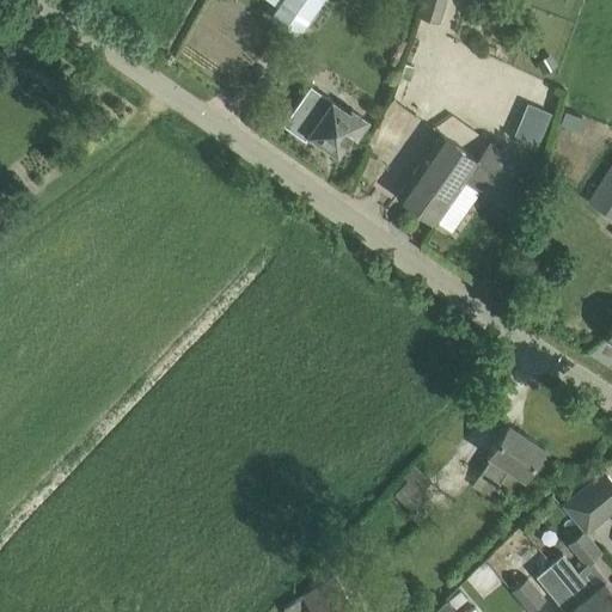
[(320,0),(281,0),(271,14),(298,34),(320,0)]
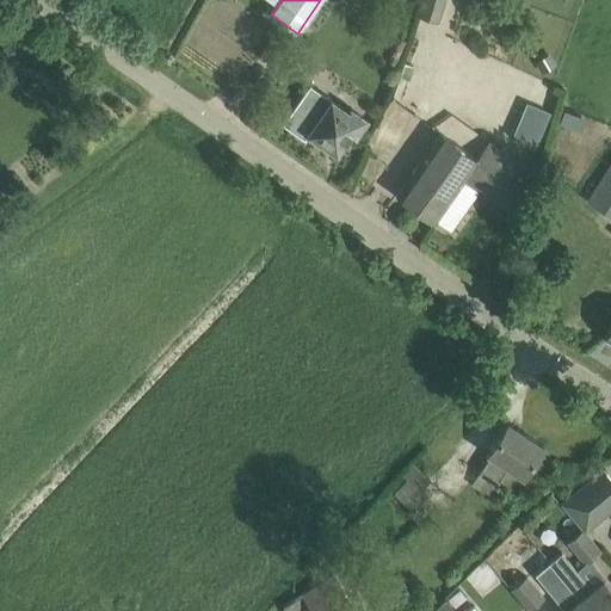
[(439,23),(444,0),(420,0),(417,16),(439,23)]
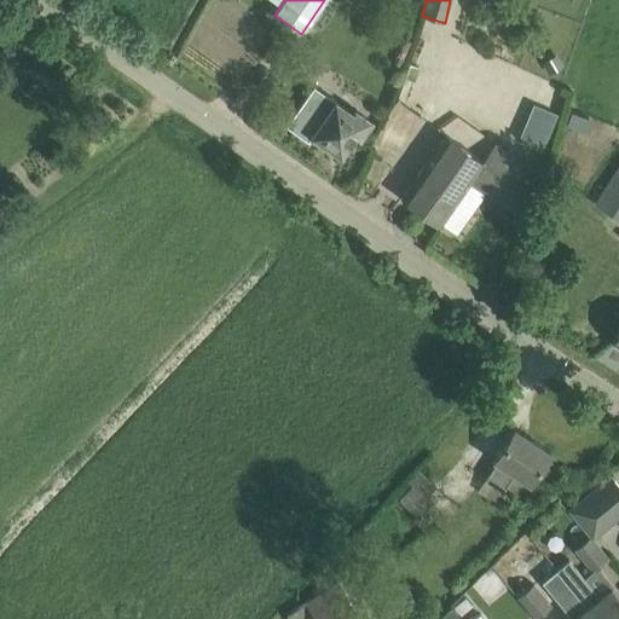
[(556,53),(541,62),(547,74),(562,65),(556,53)]
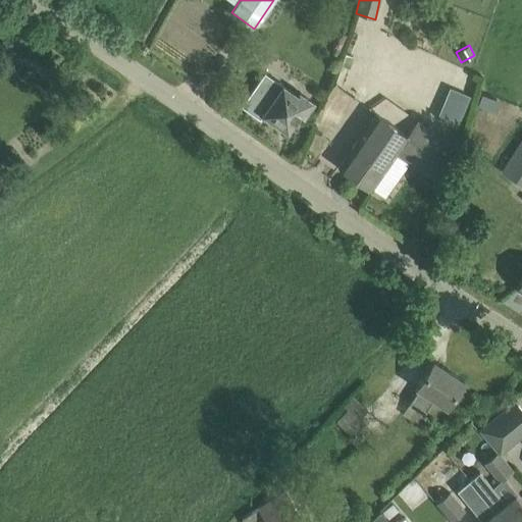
[(354,56),(345,52),(341,65),(350,68),(354,56)]
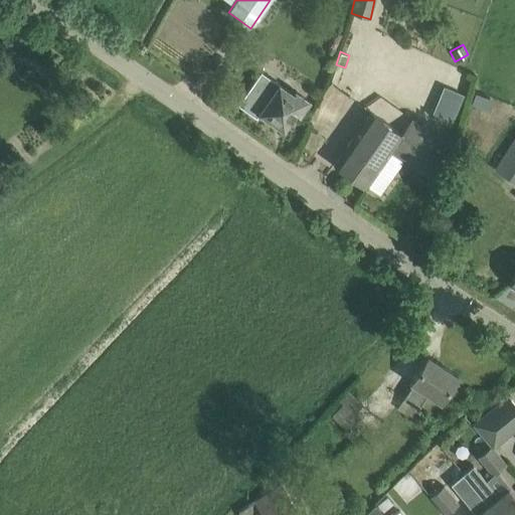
[(261,71),(237,104),(256,117),(261,112),(276,122),(281,115),(289,121),(296,111),(300,114),(309,101),(295,92),(293,95),(261,71)]
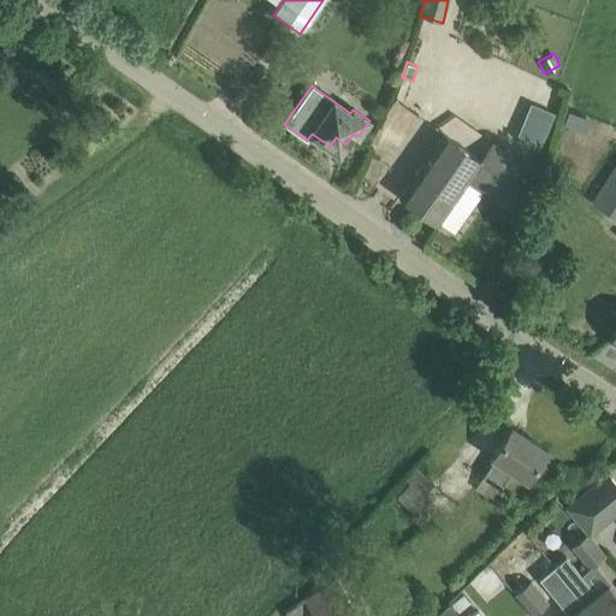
[(531,101),(520,138),(544,146),(555,108),(531,101)]
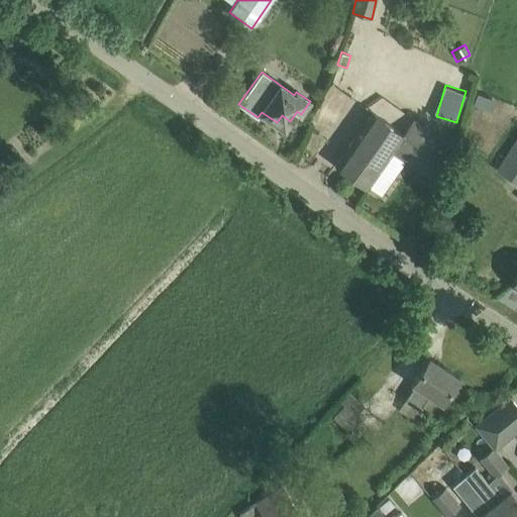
[(476,104),(493,110),(497,98),(479,93),(476,104)]
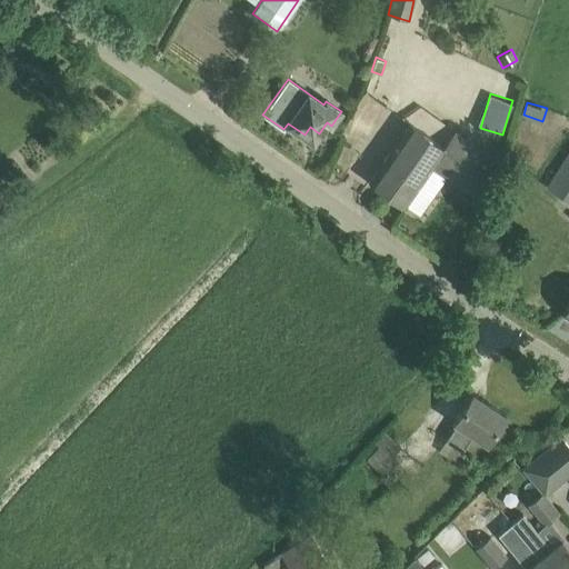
[(472,195),(477,188),(488,195),(502,175),(491,167),(497,161),(455,131),(443,148),(410,123),(369,181),(403,206),(431,166),(472,195)]
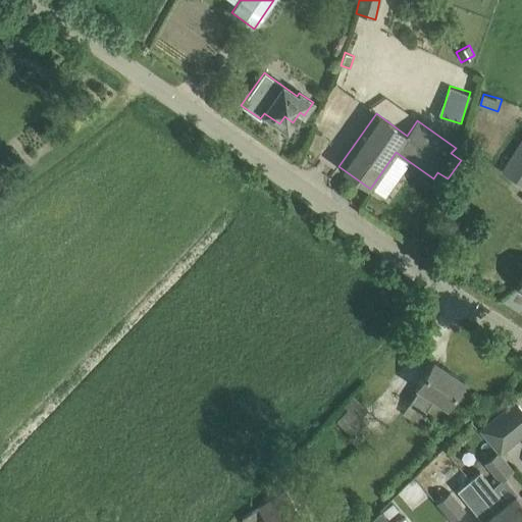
[(521,180),(521,138),(502,170),(521,183),(521,180)]
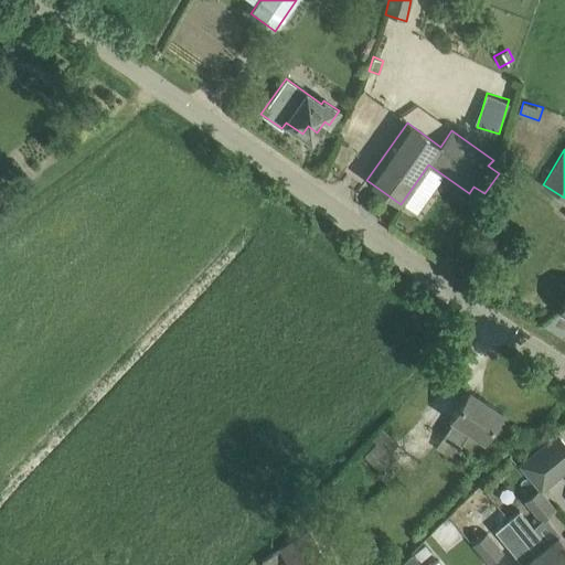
[(470,432),(483,440),(502,412),(469,390),(450,418),(454,420),(443,437),(459,448),(470,432)]
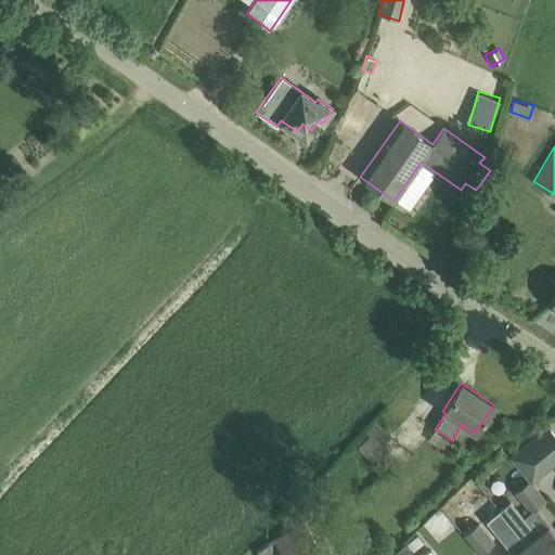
[(373,418),(363,429),(370,436),(357,448),(373,464),(386,450),(381,446),(390,436),(373,418)]
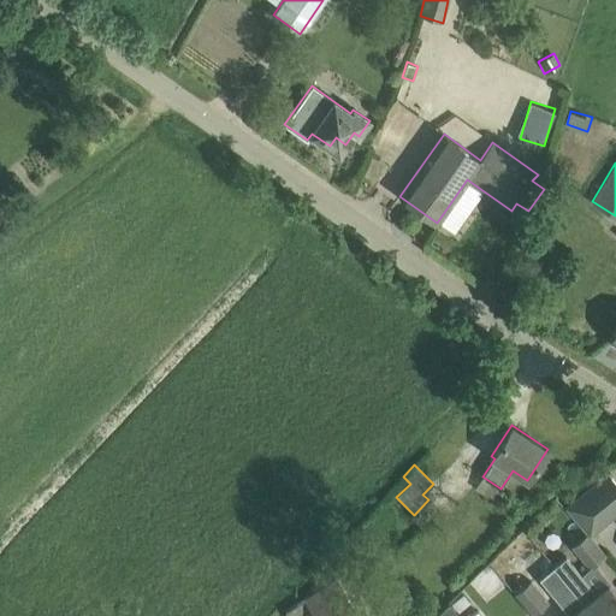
[(590,534),(615,511),(615,483),(608,473),(567,507),(588,533),(590,534)]
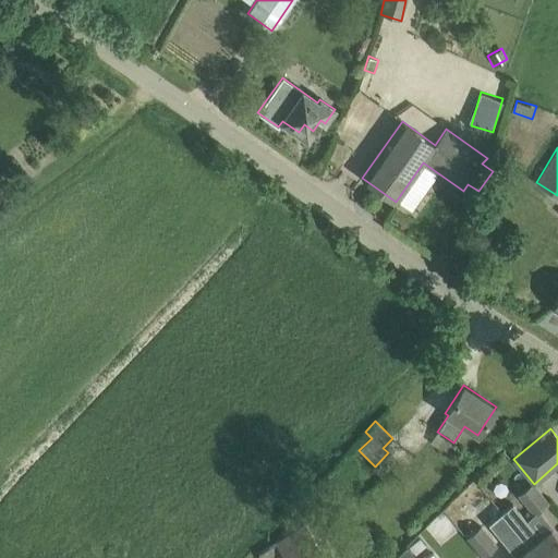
[(534,484),(533,483),(519,494),(535,513),(548,502),(534,484)]
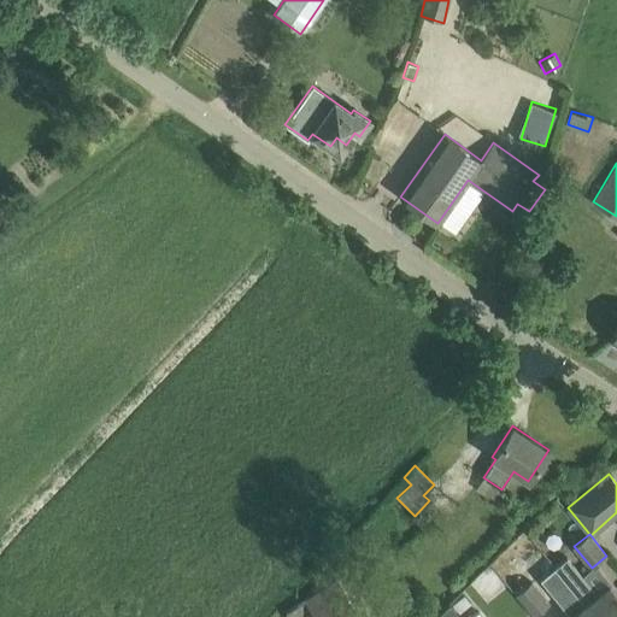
[(585,605),(594,616),(616,616),(616,592),(610,583),(598,593),(566,557),(553,568),(554,569),(569,587),(585,605)]
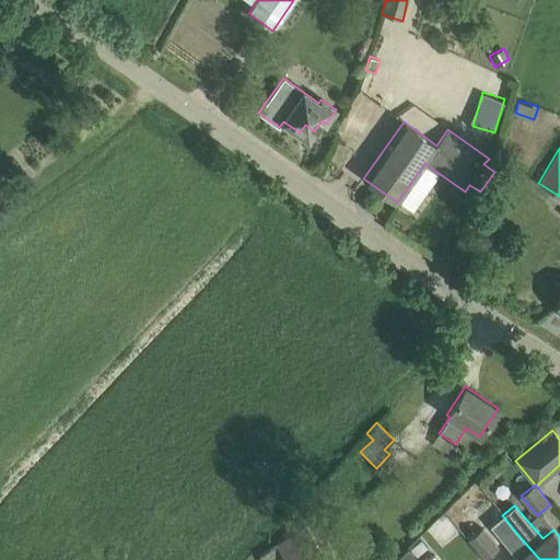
[(306,525),(301,528),(293,516),(281,524),(270,534),(277,545),(259,555),(261,559),(301,559),(321,548),(306,525)]
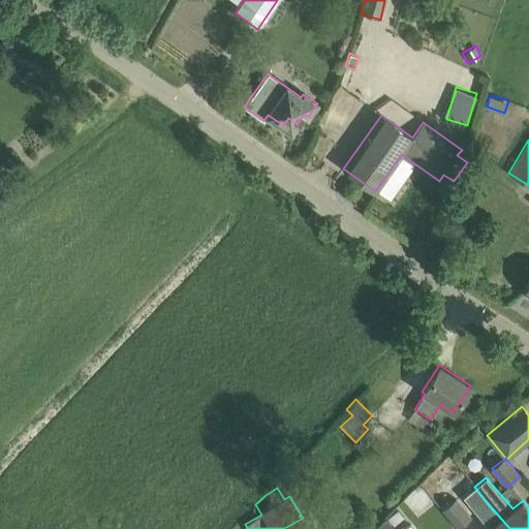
[(457,528),(471,517),(457,499),(442,510),(457,528)]
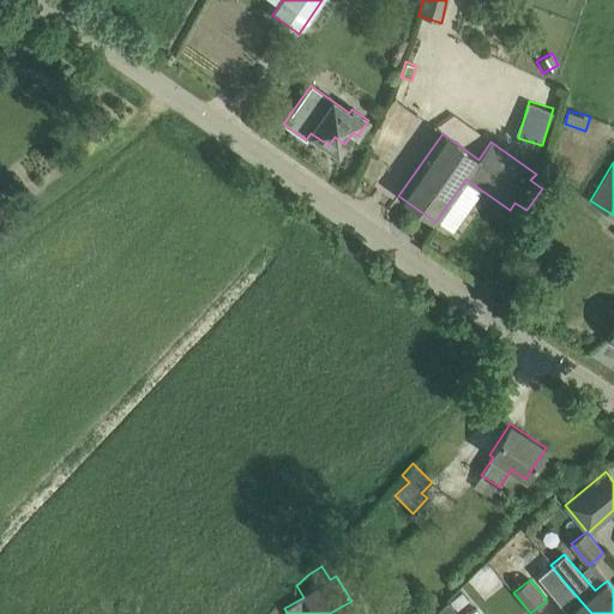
[(459,613),(449,600),(432,613),(459,613)]
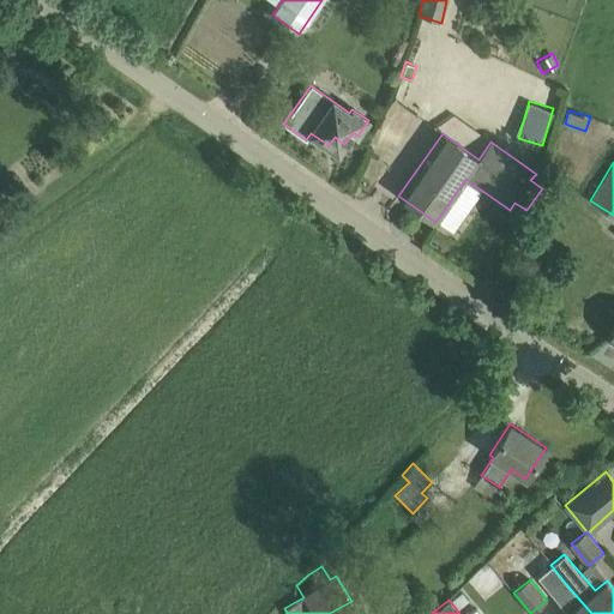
[(357,613),(360,613),(351,601),(330,613),(357,613)]
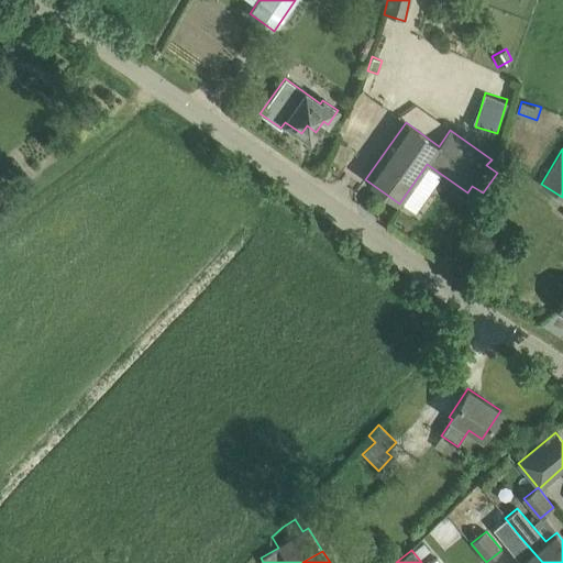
[(542,562),(533,552),(519,562),(542,562)]
